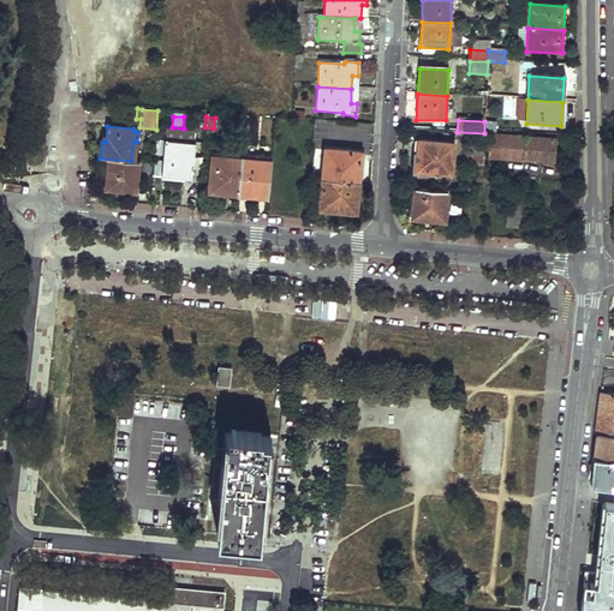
[(488,161),(513,162),(516,139),(489,137),(488,161)]
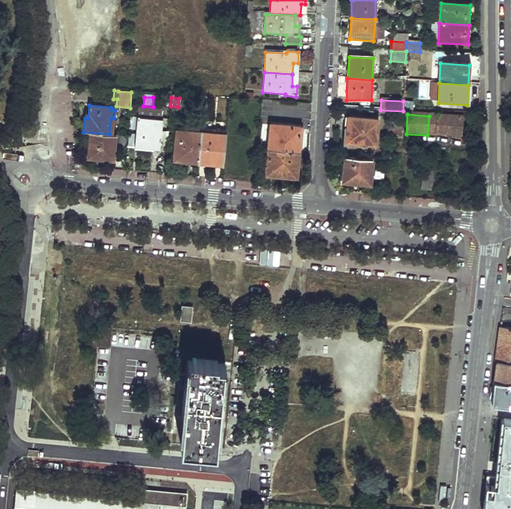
[(427,135),(461,137),(463,118),(429,116),(427,135)]
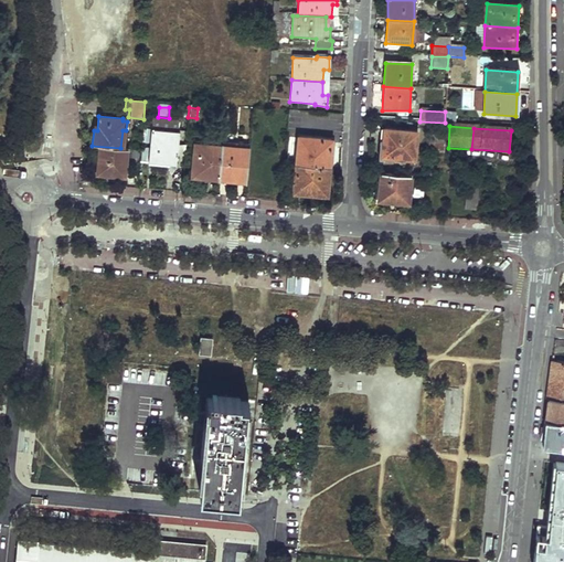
[(147,162),(174,166),(178,133),(150,129),(147,162)]
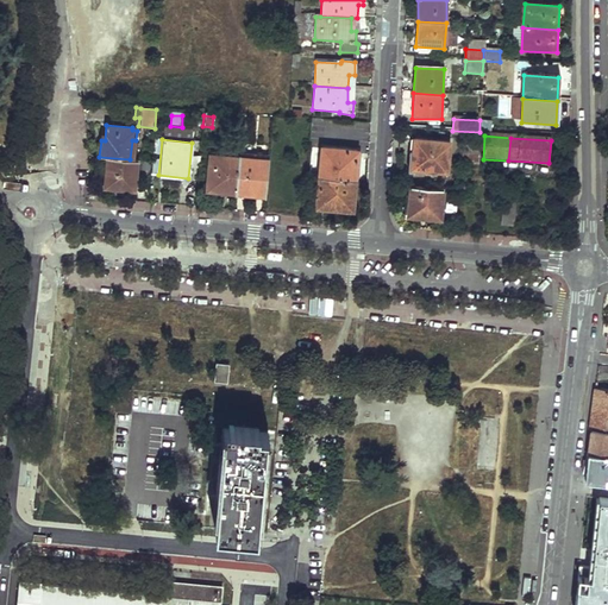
[(412,170),(447,171),(449,142),(414,139),(412,170)]
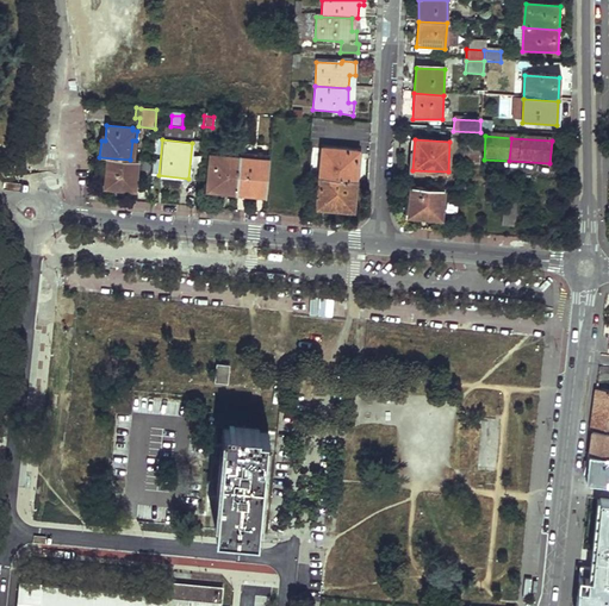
[(463,169),(479,170),(480,145),(464,144),(463,169)]
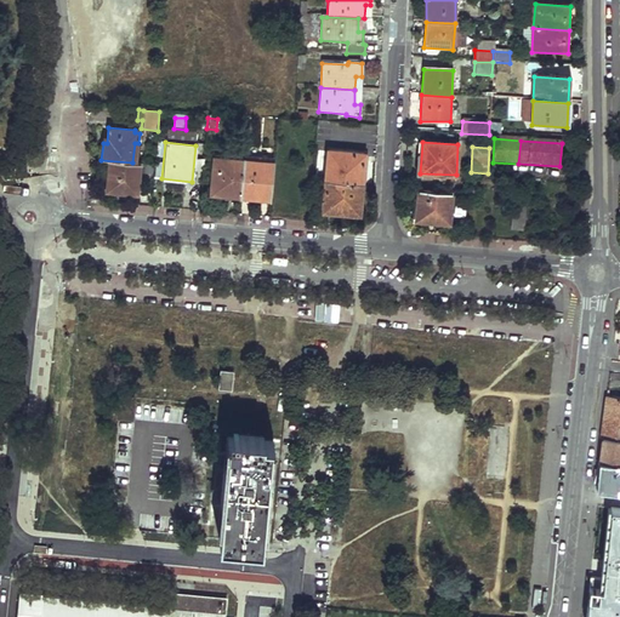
[(325,182),(360,186),(363,156),(328,153),(325,182)]
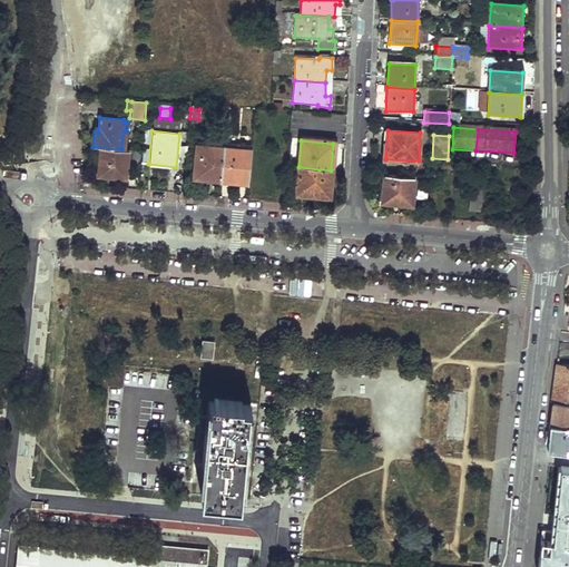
[(190,179),(219,182),(223,149),(195,146),(190,179)]
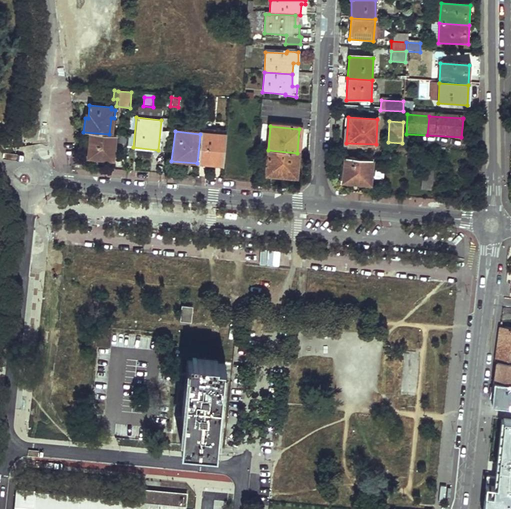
[(197,163),(223,166),(225,136),(200,134),(197,163)]
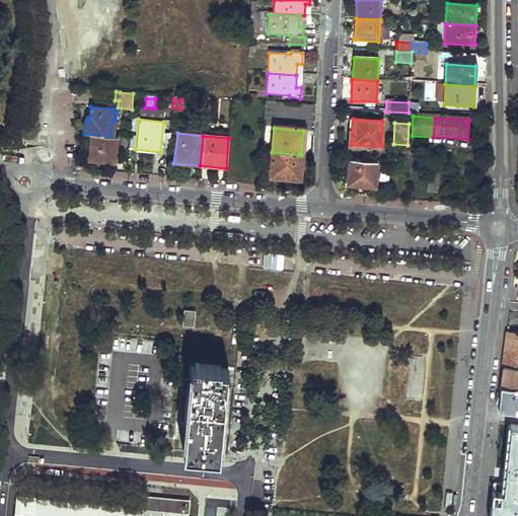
[(89,159),(113,162),(114,141),(90,139),(89,159)]
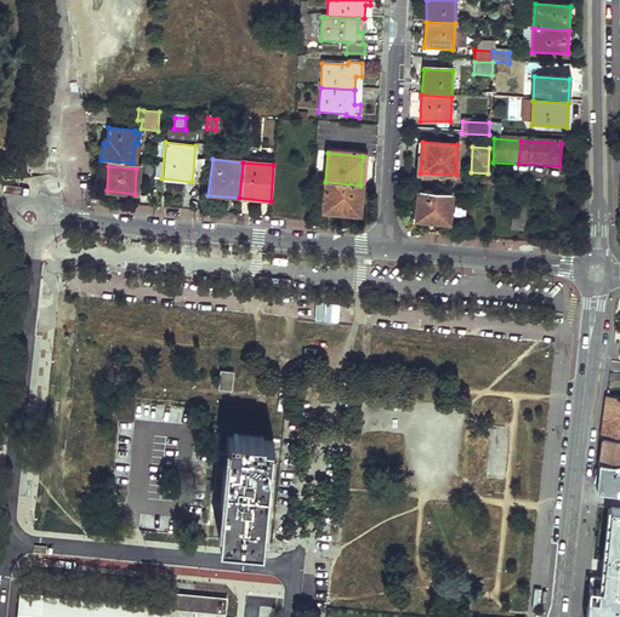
[(322,212),(357,216),(360,186),(325,182),(322,212)]
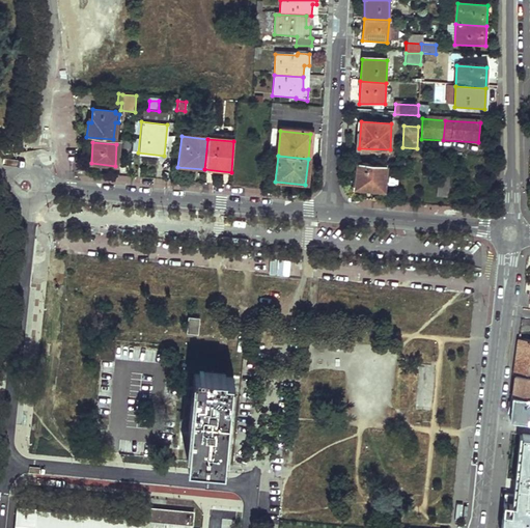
[(354,190),(382,193),(385,166),(357,164),(354,190)]
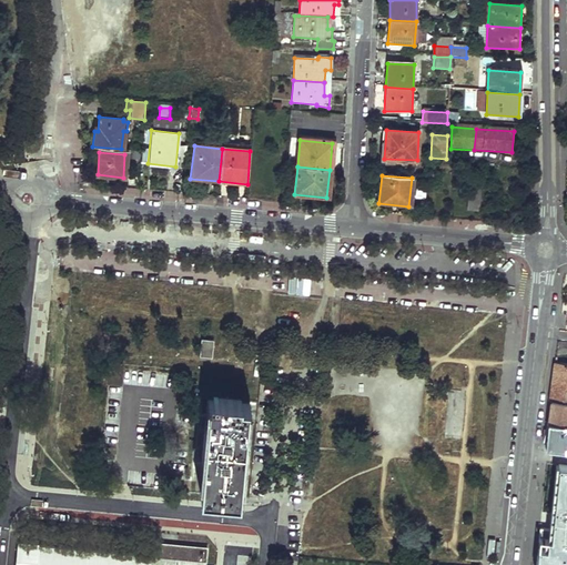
[(199,359),(212,360),(214,343),(201,342),(199,359)]
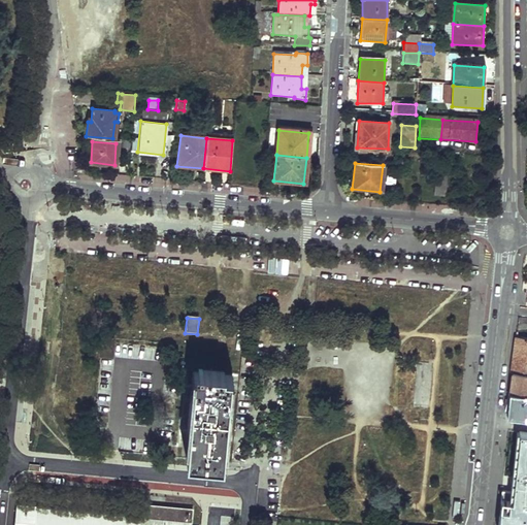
[(513,372),(526,373),(526,338),(516,337),(512,372),(513,372)]
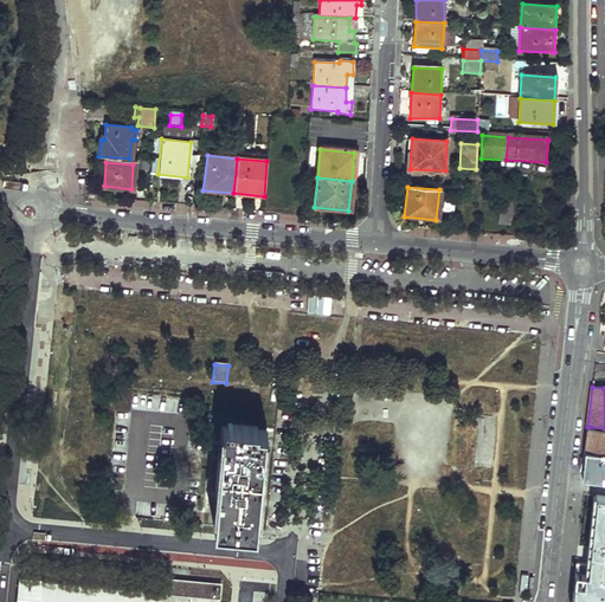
[(208,419),(255,424),(257,403),(211,399),(208,419)]
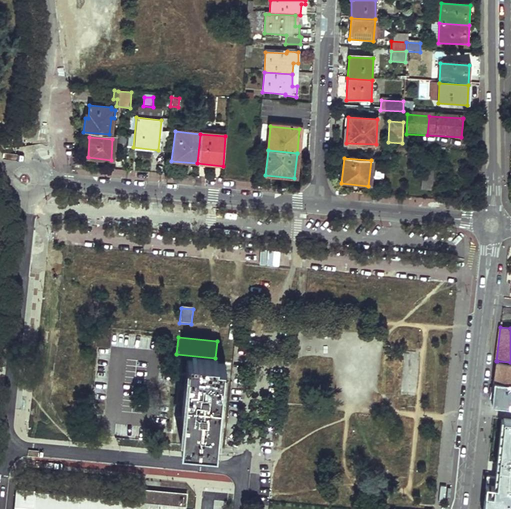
[(179,446),(215,449),(223,365),(187,361),(179,446)]
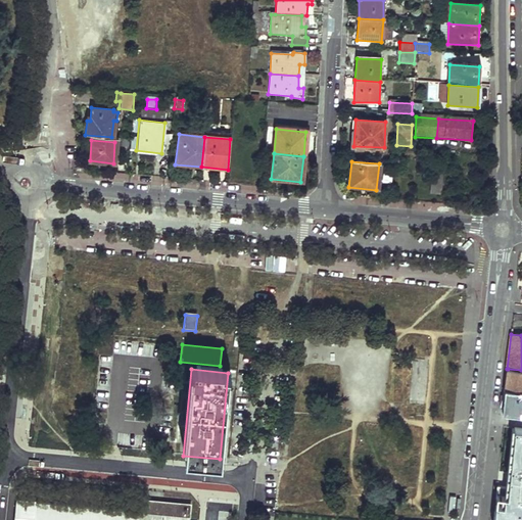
[(521,370),(508,369),(503,413),(521,415),(521,370)]
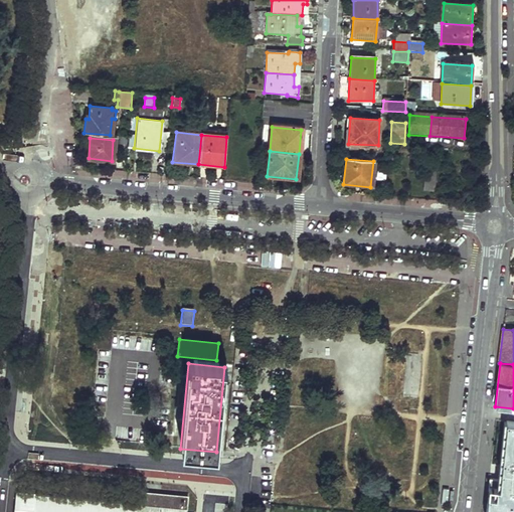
[(496,481),(487,480),(483,511),(513,511),(513,423),(505,422),(498,482),(496,481)]
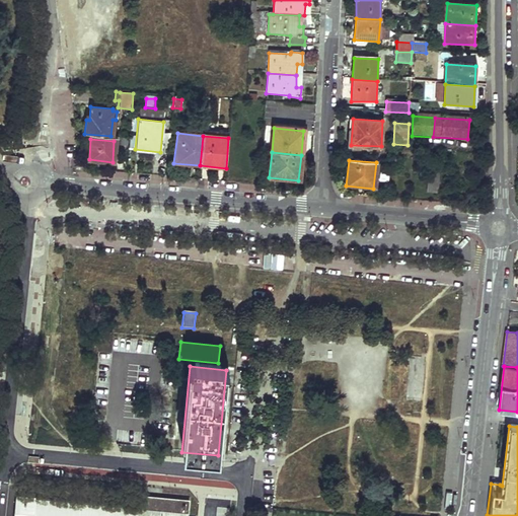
[(507,426),(500,485),(502,486),(509,426),(507,426)]
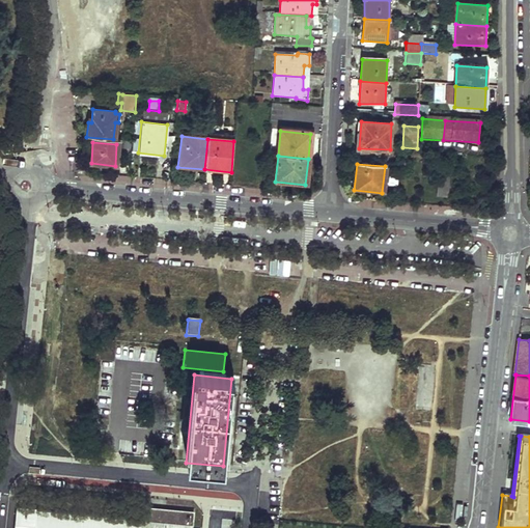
[(190,527),(192,513),(161,510),(146,508),(144,521),(37,511),(37,509),(16,507),(14,527),(190,527)]
